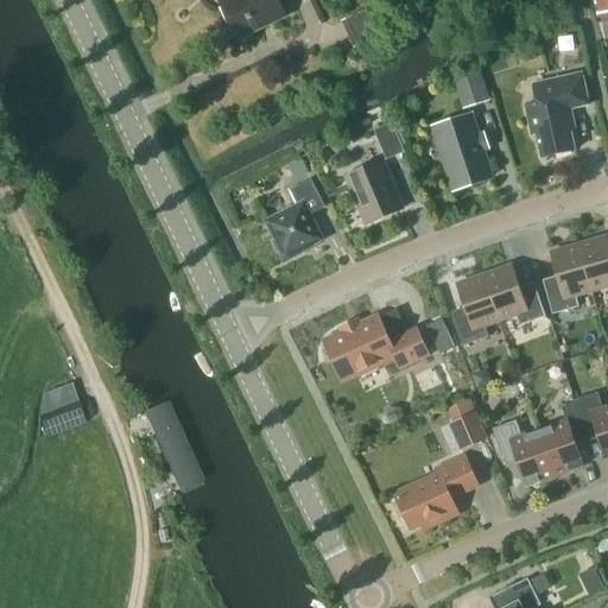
[(225,0),(220,2),(238,38),(285,16),(277,0),(225,0)]
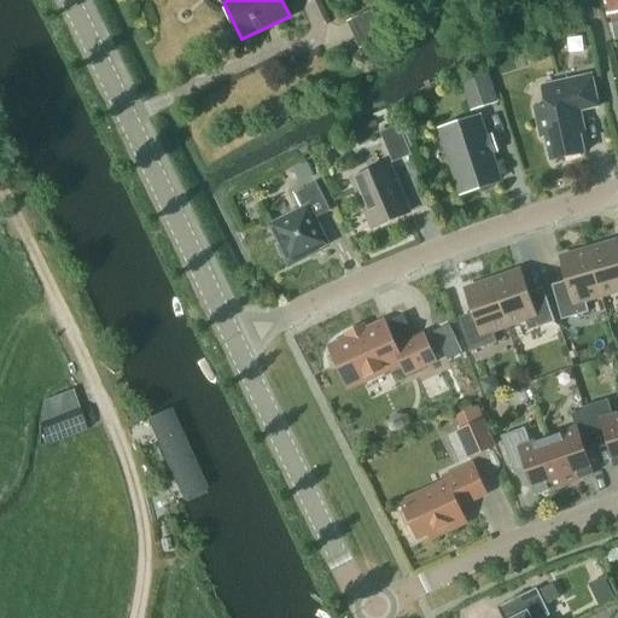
[(617,0),(607,0),(614,40),(617,39),(617,0)]
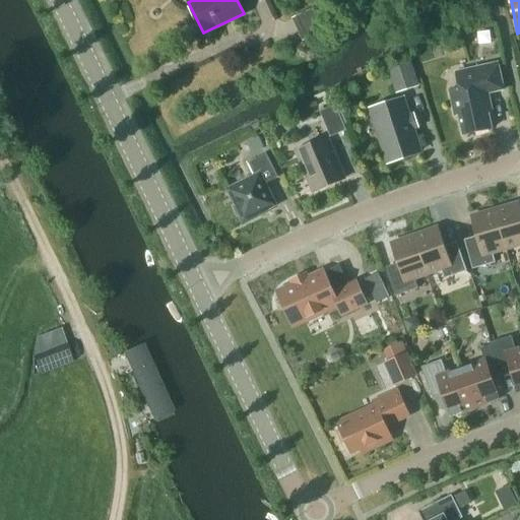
[(293,18),(303,41),(327,29),(317,7),(293,18)]
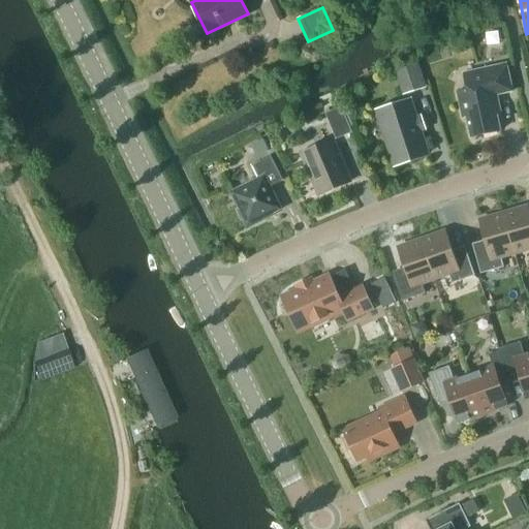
[(396,68),(404,93),(424,87),(415,62),(396,68)]
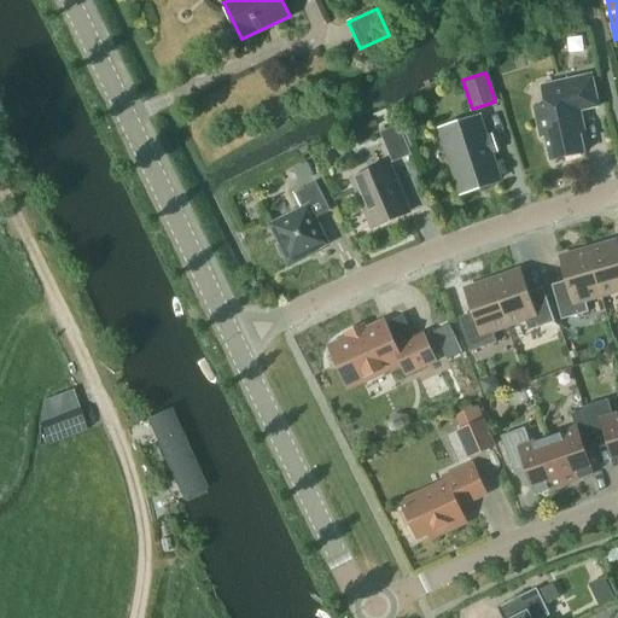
[(599,106),(592,75),(541,86),(546,104),(534,108),(541,136),(544,135),(551,161),(584,152),(578,122),(582,121),(579,110),(599,106)]
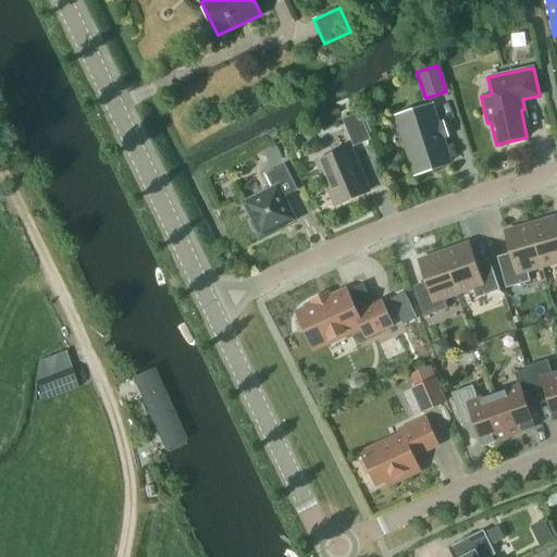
[(448,163),(441,139),(448,137),(443,121),(435,123),(431,107),(398,116),(416,174),(448,163)]
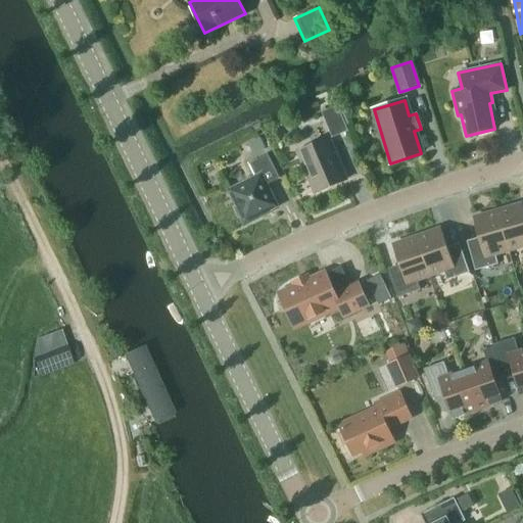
[(321,111),(332,137),(348,130),(338,104),(321,111)]
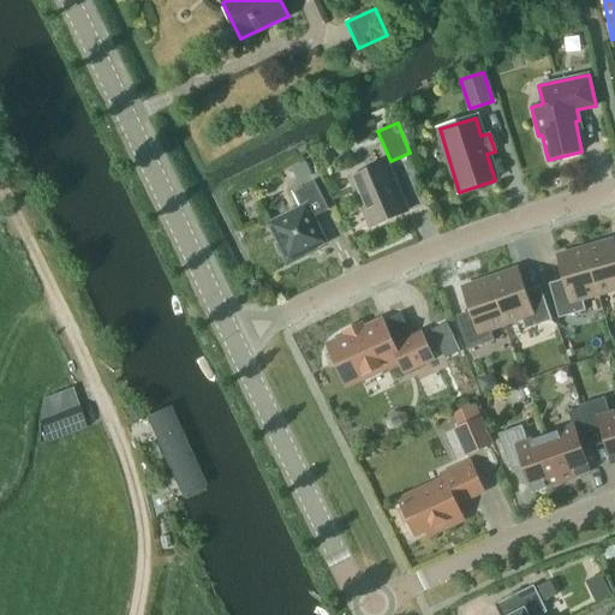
[(299,183),(314,175),(306,161),(292,168),(299,183)]
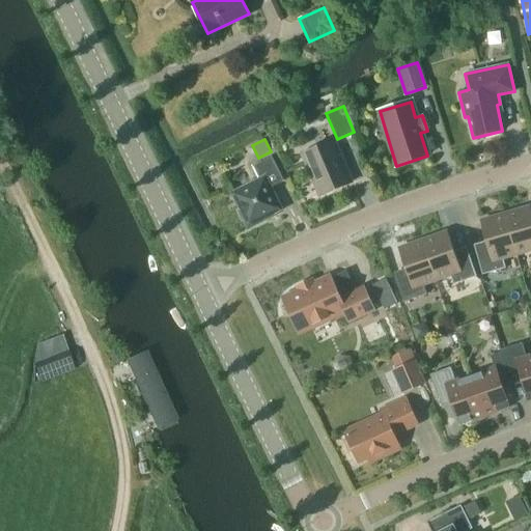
[(303,152),(320,196),(351,183),(333,140),(303,152)]
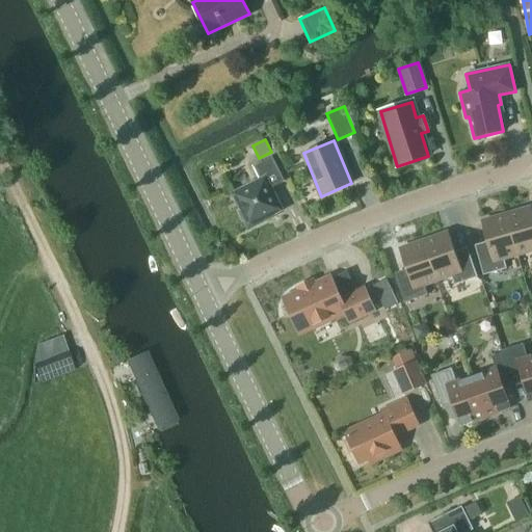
[(285,181),(272,157),(254,166),(260,179),(233,193),(242,212),(240,213),(248,230),(265,221),(264,219),(283,210),(271,187),(285,181)]
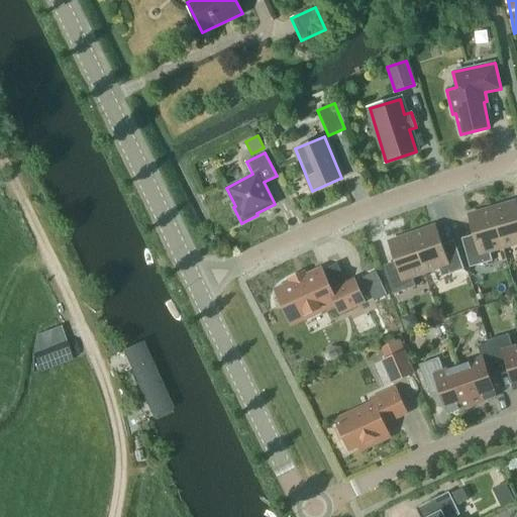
[(516,206),(516,201),(492,208),(503,247),(516,243),(516,245),(516,206)]
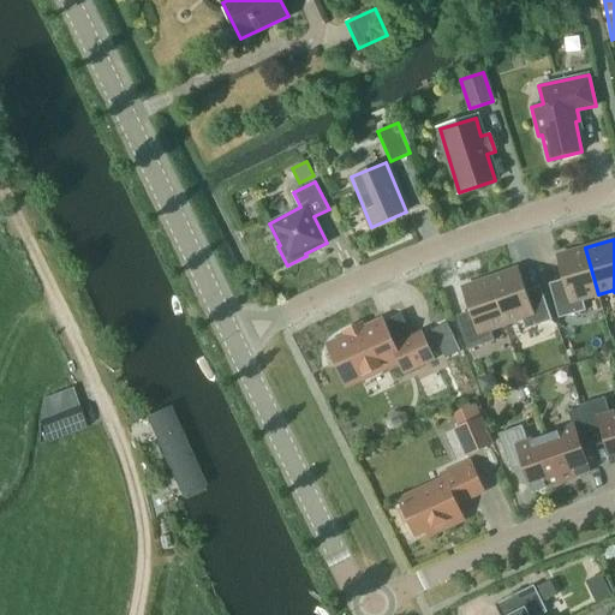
[(583,299),(598,294),(585,248),(556,256),(565,286),(550,290),(559,318),(586,310),(583,299)]
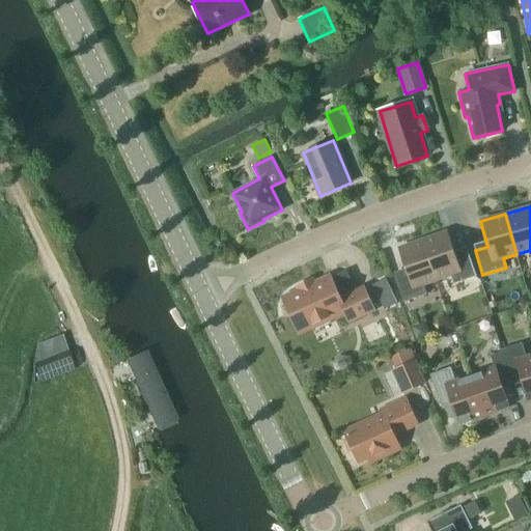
[(447,231),(423,240),(437,280),(450,275),(453,284),(476,276),(468,252),(455,256),(447,231)]
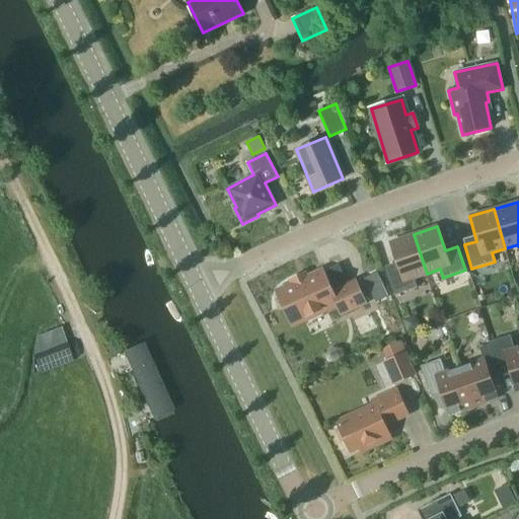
[(414,278),(427,274),(414,234),(389,242),(398,268),(386,272),(395,295),(418,287),(414,278)]
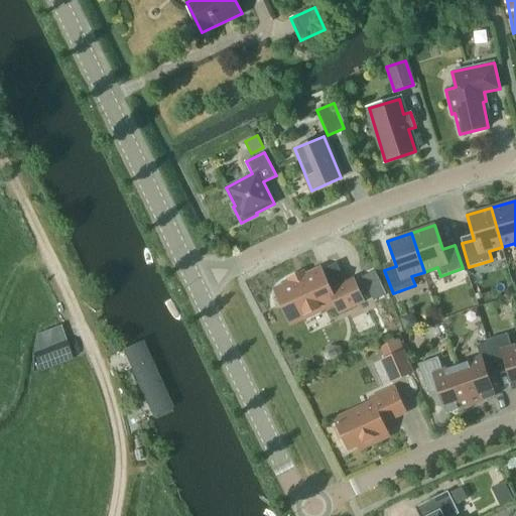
[(275,290),(289,321),(334,300),(339,311),(363,300),(354,280),(331,290),(320,269),(275,290)]
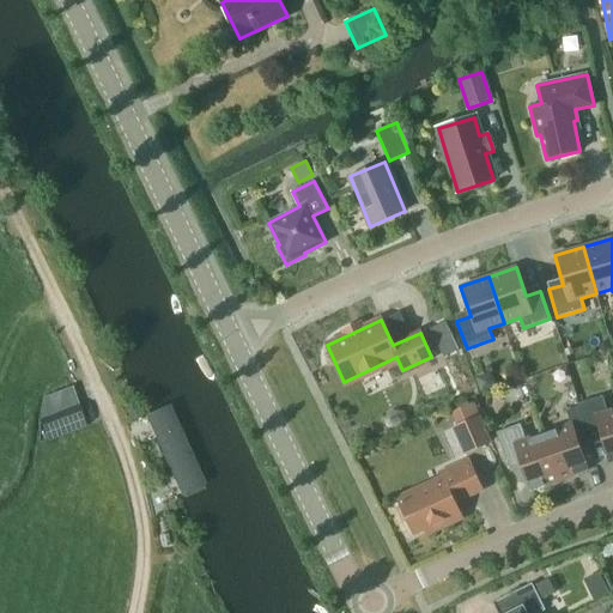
[(460,350),(445,321),(430,328),(444,357),(460,350)]
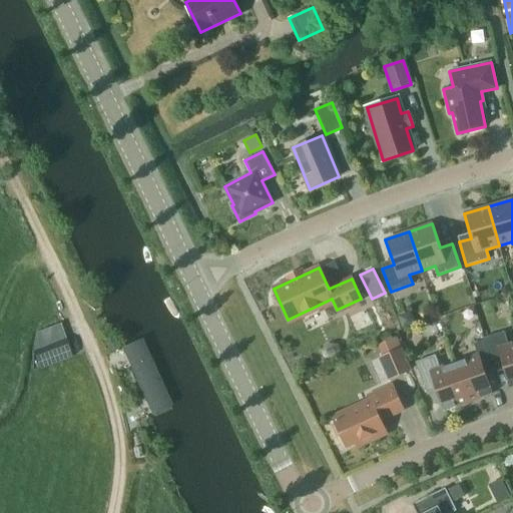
[(398,315),(403,329),(416,325),(411,311),(398,315)]
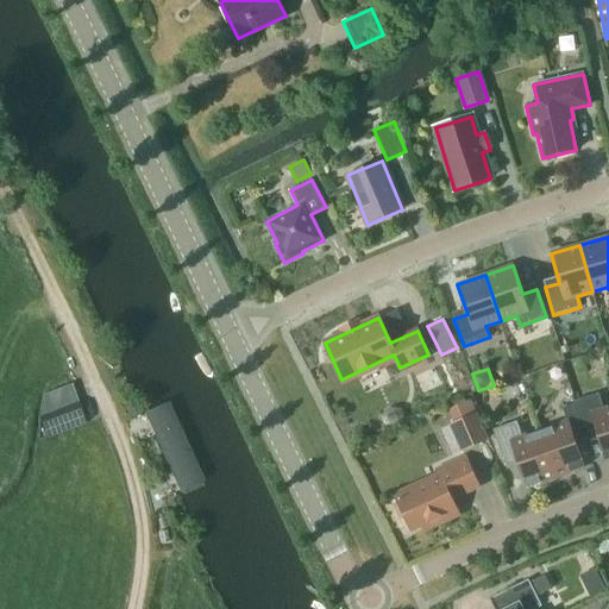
[(607,459),(608,458),(608,408),(603,410),(598,394),(575,401),(576,403),(585,432),(597,428),(607,459)]
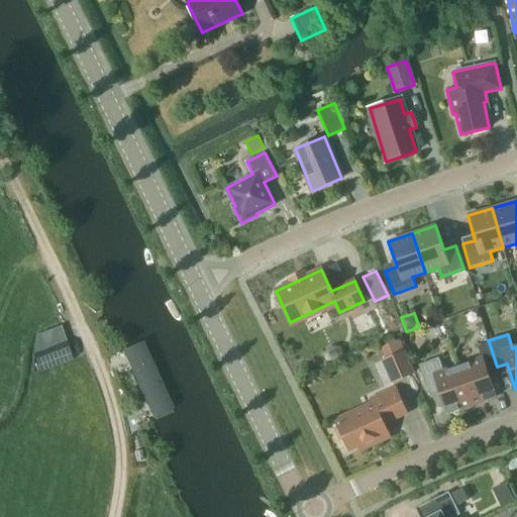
[(45,346),(53,364),(72,356),(65,338),(45,346)]
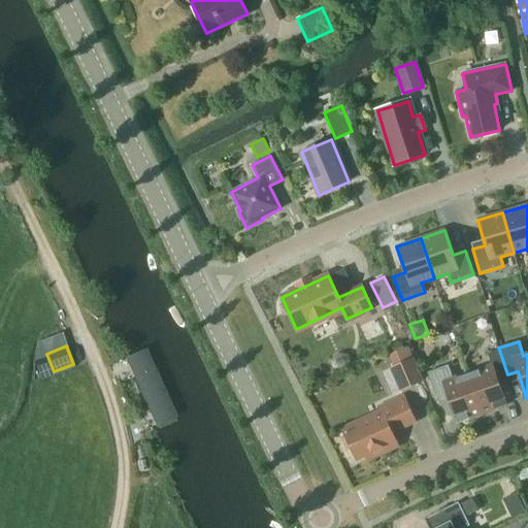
[(424,382),(407,347),(389,355),(394,367),(391,368),(401,392),(424,382)]
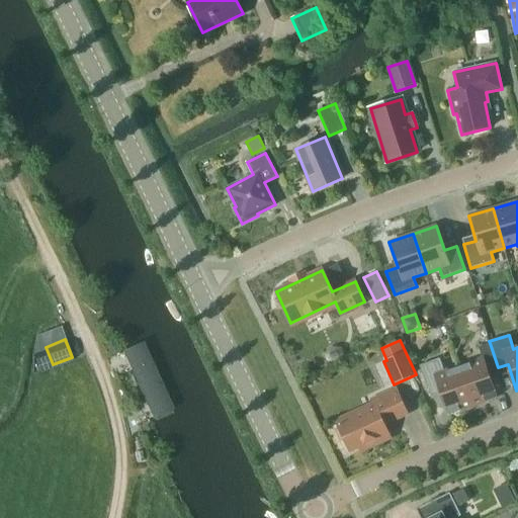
[(488,370),(498,367),(490,343),(479,347),(483,358),(459,367),(472,406),(497,398),(488,370)]
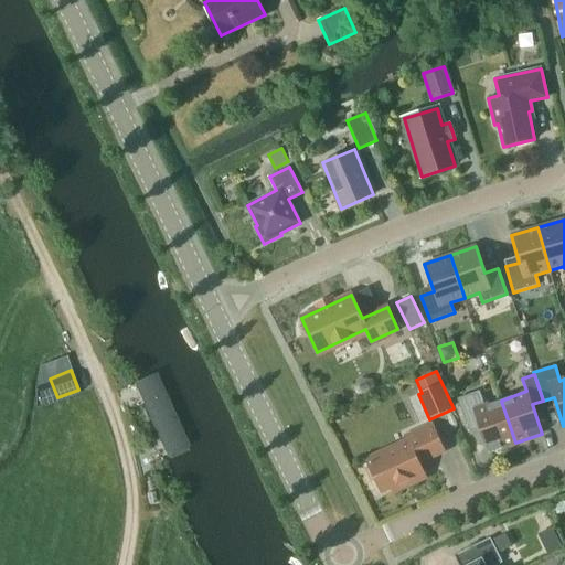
[(149,377),(134,384),(119,391),(164,492),(172,488),(194,478),(149,377)]
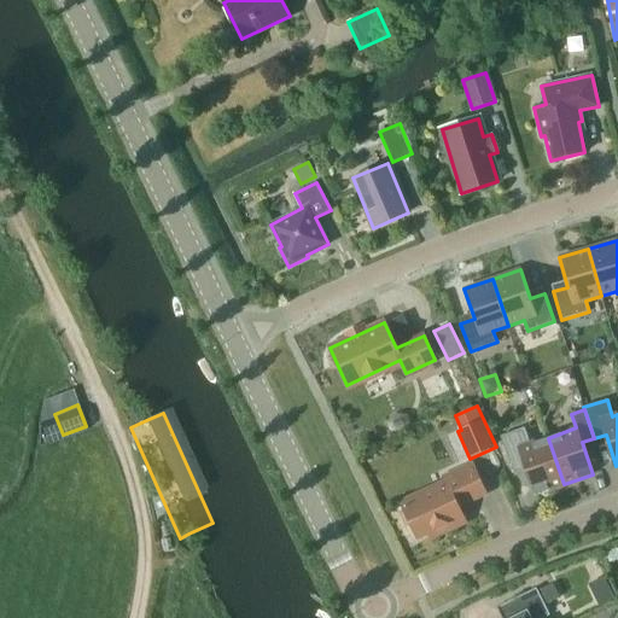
[(530,444),(524,427),(500,436),(512,467),(524,462),(536,494),(564,484),(548,438),(530,444)]
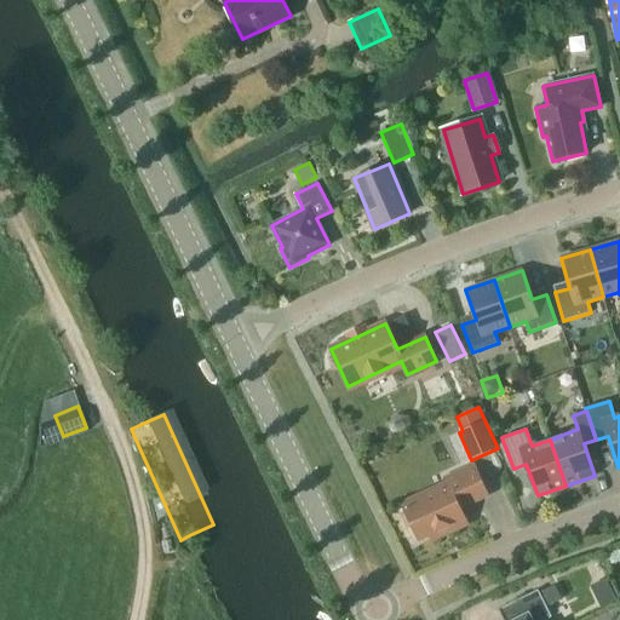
[(459,506),(487,493),(475,465),(445,480),(447,484),(402,505),(418,539),(464,517),(459,506)]
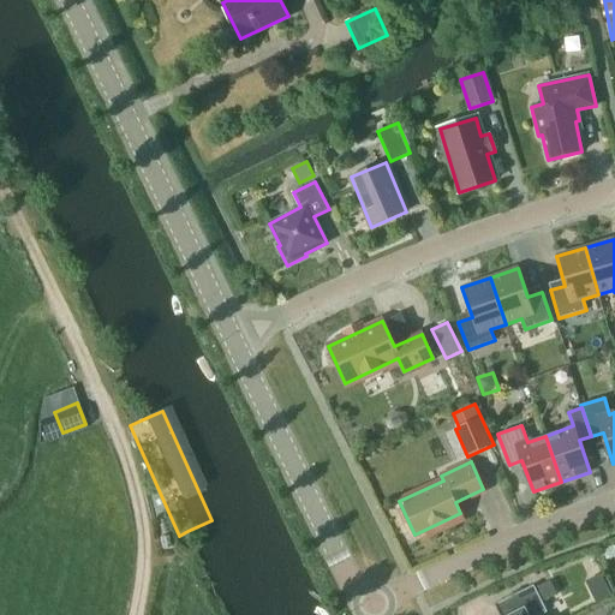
[(536,587),(542,599),(556,592),(550,579),(536,587)]
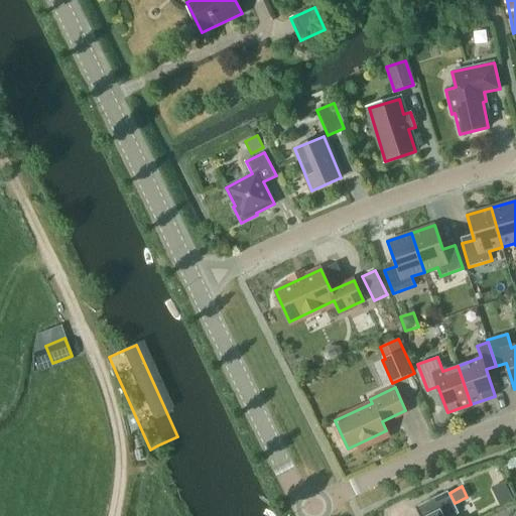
[(453,515),(459,513),(447,491),(420,505),(425,515),(453,515)]
